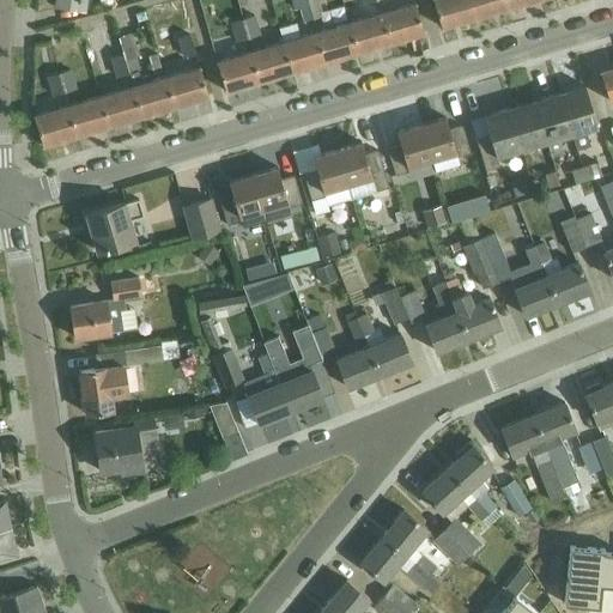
[(320,0),(305,0),(308,5),(311,19),(322,16),(317,1),(320,1),(320,0)]
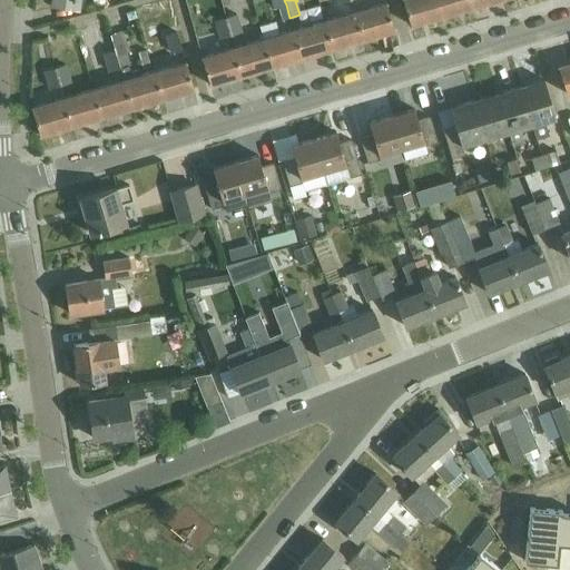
[(442,16),(436,0),(402,0),(410,25),(442,16)]
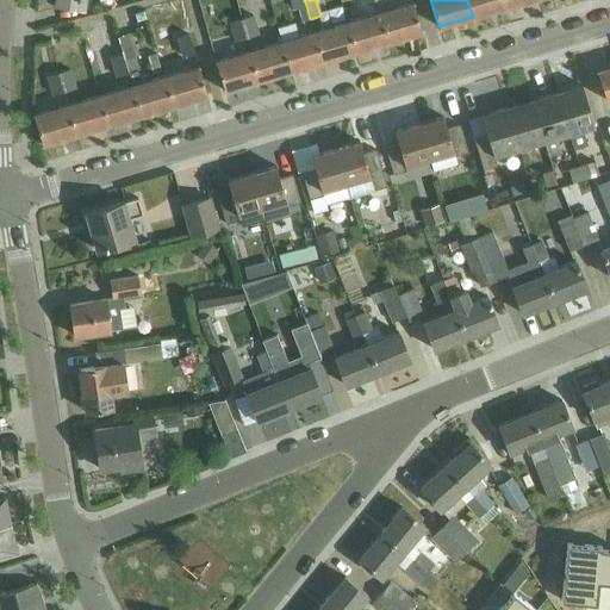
[(467,0),(473,17),(505,7),(502,0),(467,0)]
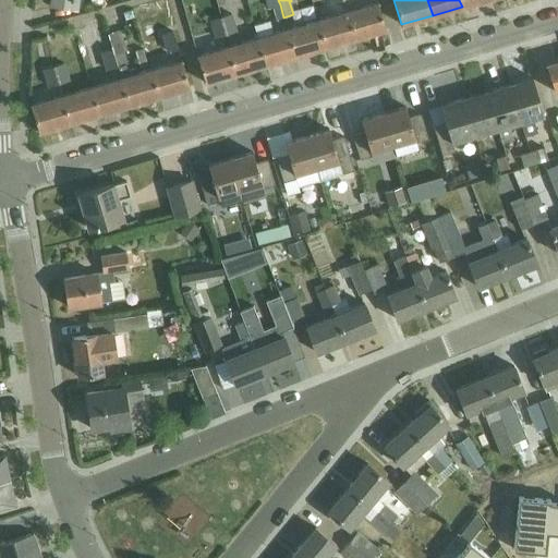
[(378,2),(347,11),(354,39),(386,29),(378,2)]
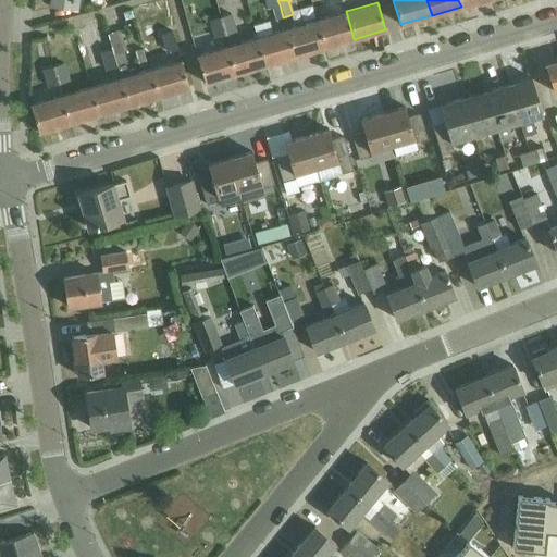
[(275,5),(271,7),(275,20),(283,17),(280,4),(275,5)]
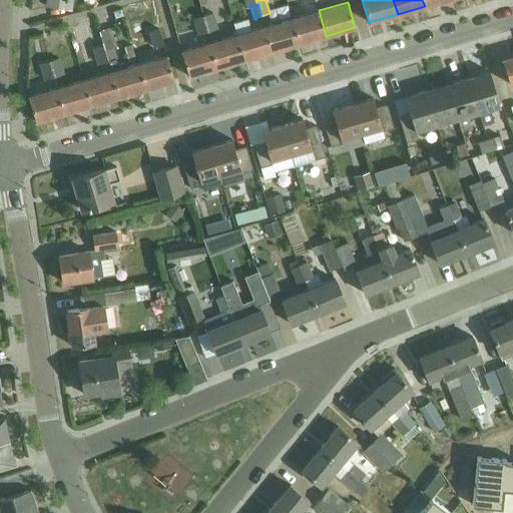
[(121,8),(112,11),(114,18),(123,16),(121,8)]
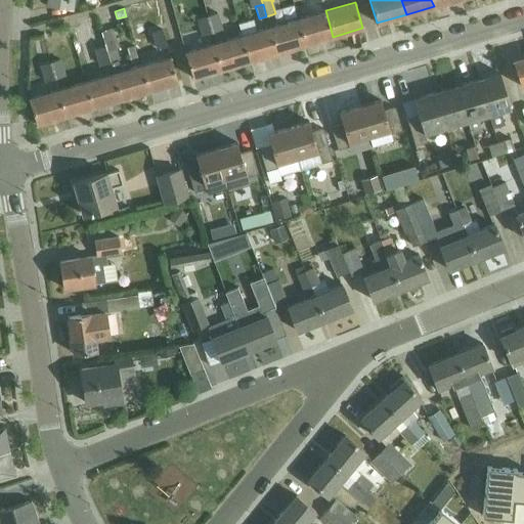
[(325,10),(298,18),(306,44),(333,37),(325,10)]
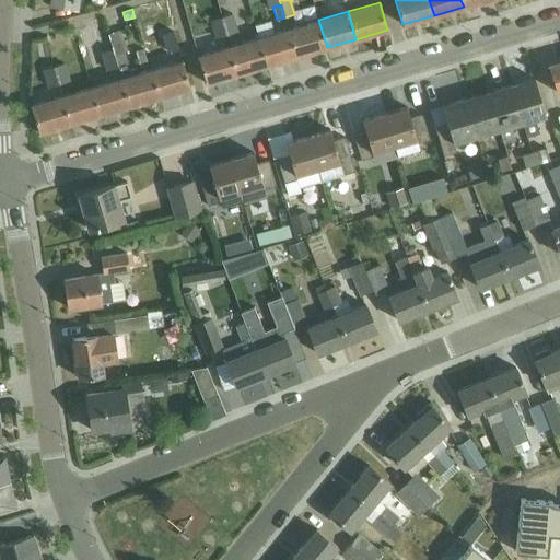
[(230,19),(220,21),(224,35),(233,32),(230,19)]
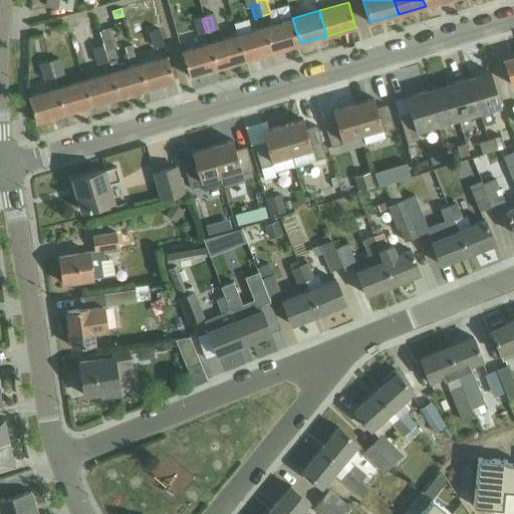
[(292,18),(265,26),(272,51),(300,43),(292,18)]
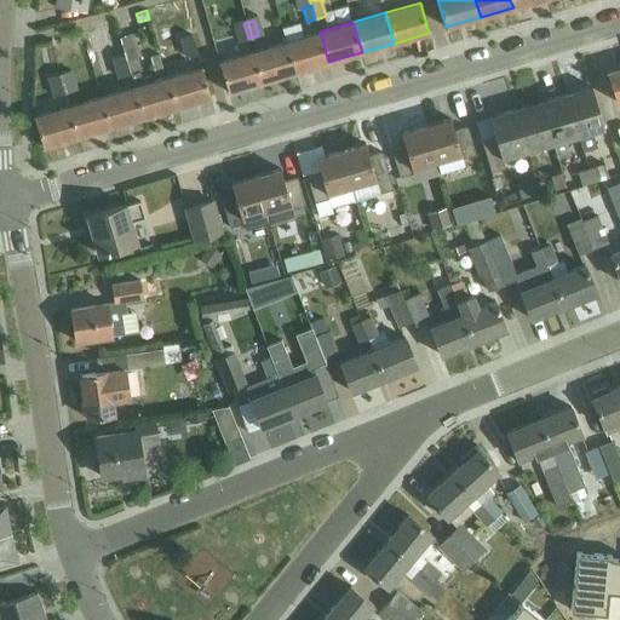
[(248,39),(244,23),(234,27),(239,41),(248,39)]
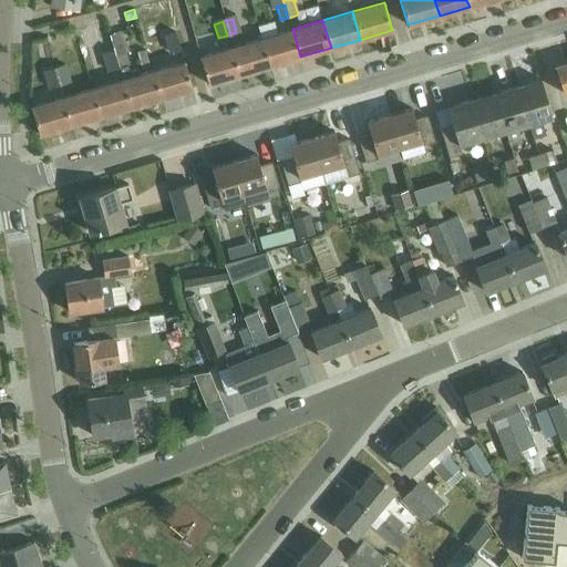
[(278,33),(261,38),(269,66),(300,57),(292,29),(278,33)]
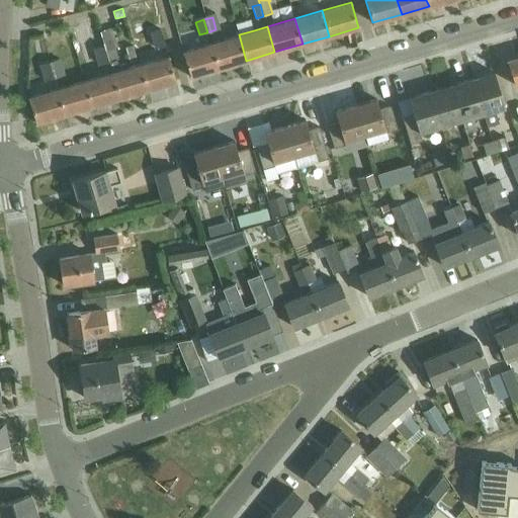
[(108,28),(99,31),(104,48),(108,61),(117,58),(115,50),(117,50),(110,27),(108,28)]
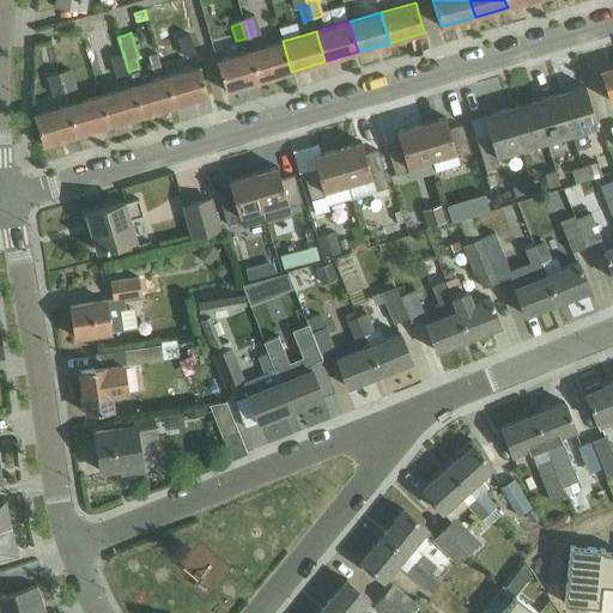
[(192,37),(180,41),(184,55),(195,53),(192,37)]
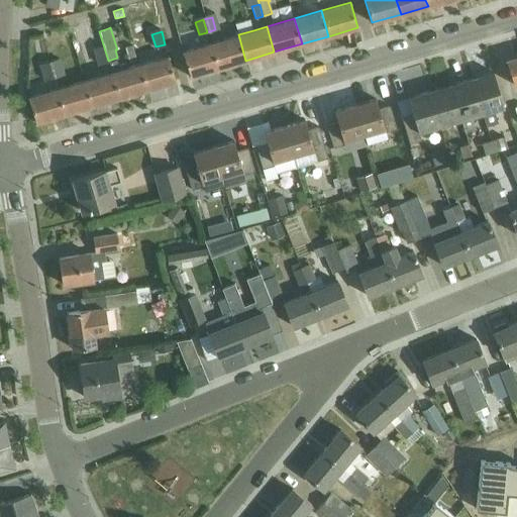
[(238,34),(210,43),(217,69),(245,61),(238,34)]
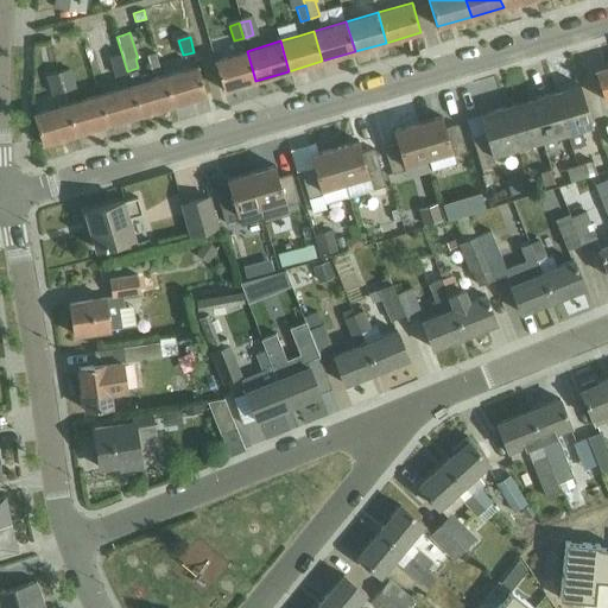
[(247,51),(214,61),(223,90),(255,81),(247,51)]
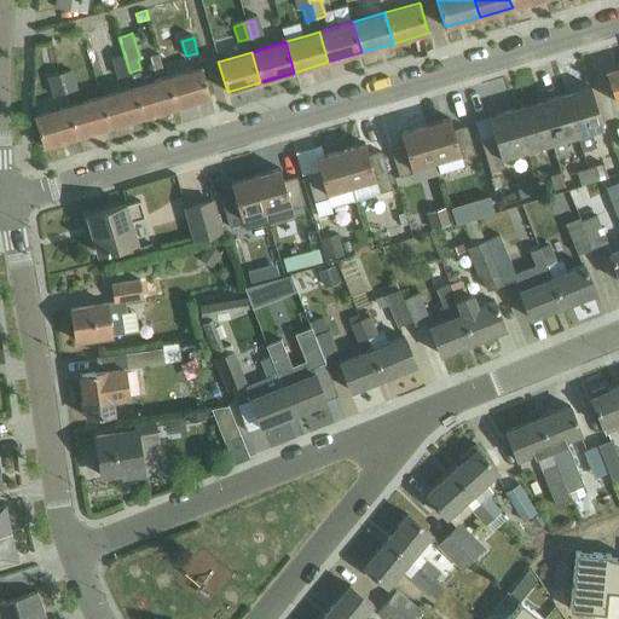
[(157,53),(149,56),(154,73),(162,70),(157,53)]
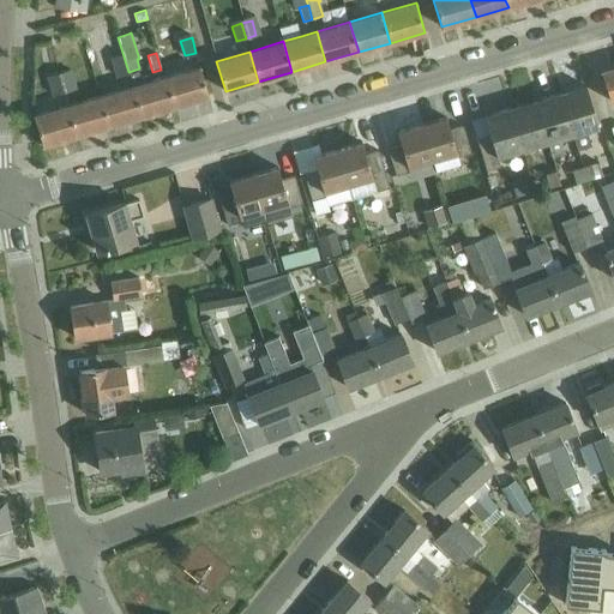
[(124,56),(114,60),(119,76),(128,72),(124,56)]
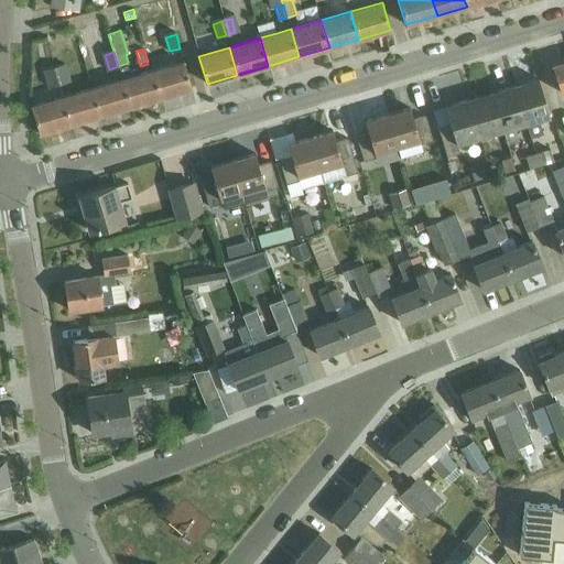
[(183,61),(152,69),(160,97),(191,88),(183,61)]
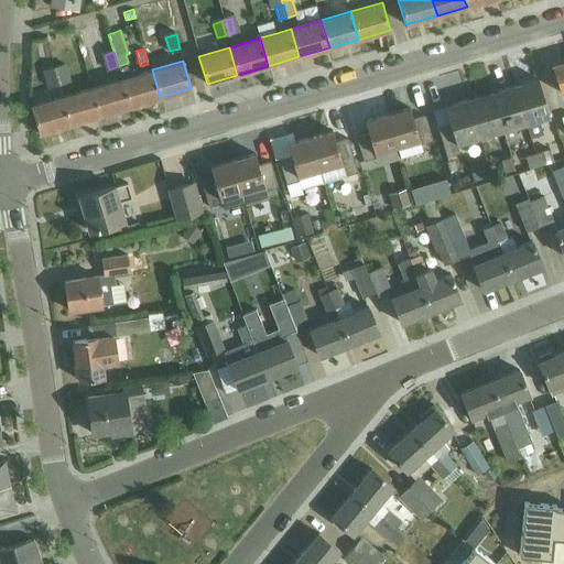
[(563,91),(563,62),(552,66),(560,94),(563,91)]
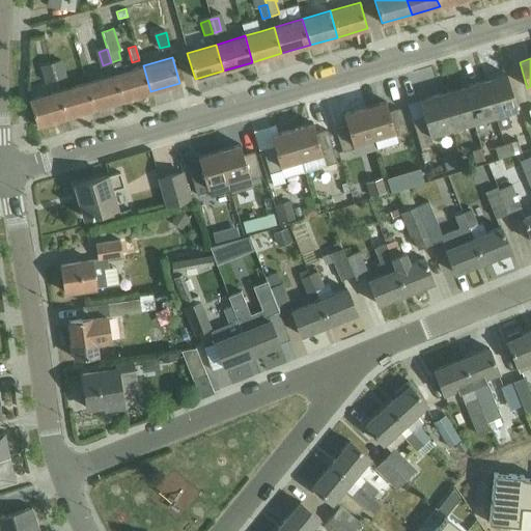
[(121,63),(112,66),(114,74),(122,101),(150,91),(143,65),(130,70),(129,65),(122,67),(121,63)]
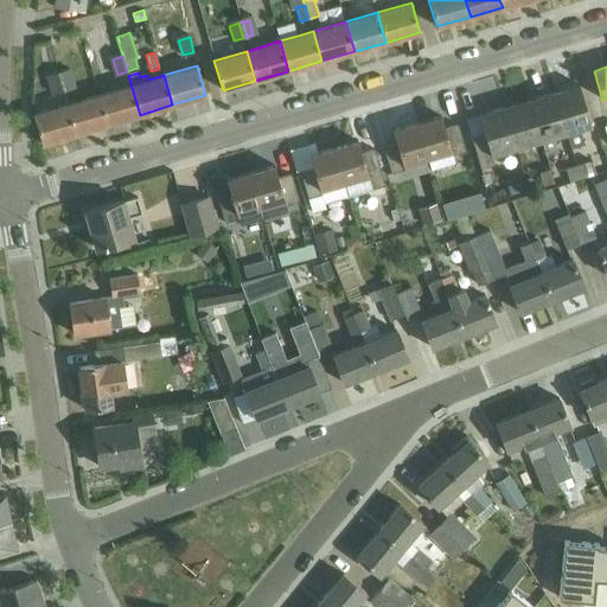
[(59,76),(64,90),(74,87),(70,74),(59,76)]
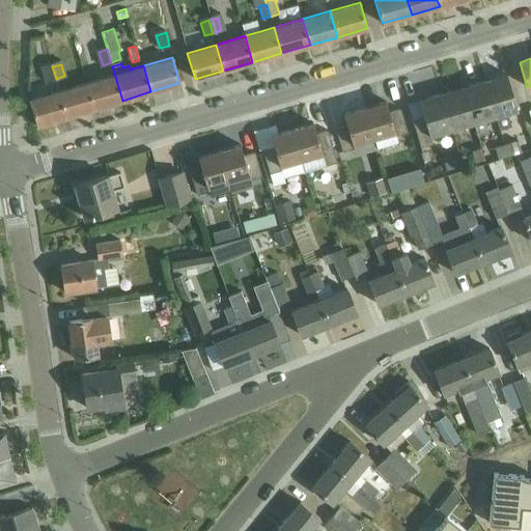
[(56,79),(52,66),(44,70),(47,81),(56,79)]
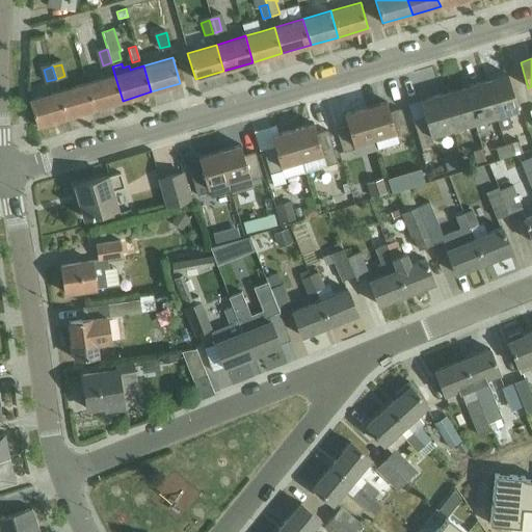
[(114,74),(86,83),(95,109),(123,101),(114,74)]
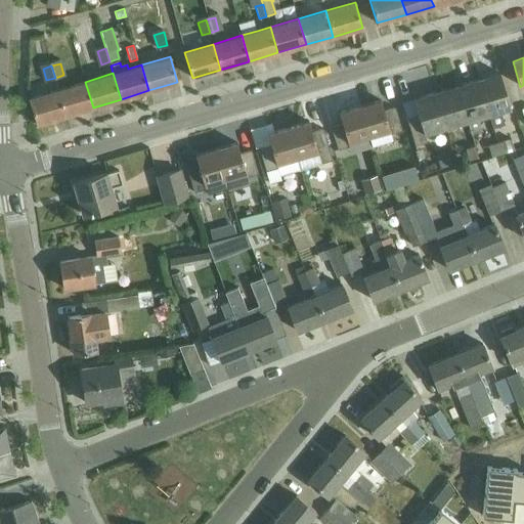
[(478,80),(489,115),(492,127),(505,123),(501,112),(511,108),(500,73),(478,80)]
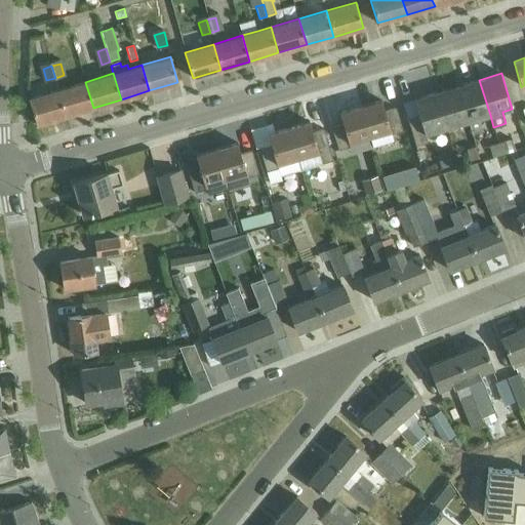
[(479,80),(457,86),(468,122),(471,133),(483,129),(480,118),(490,115),(479,80)]
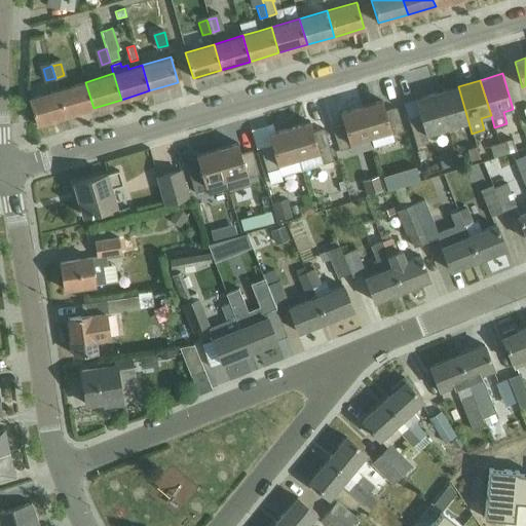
[(85,82),(58,90),(66,116),(94,108),(85,82)]
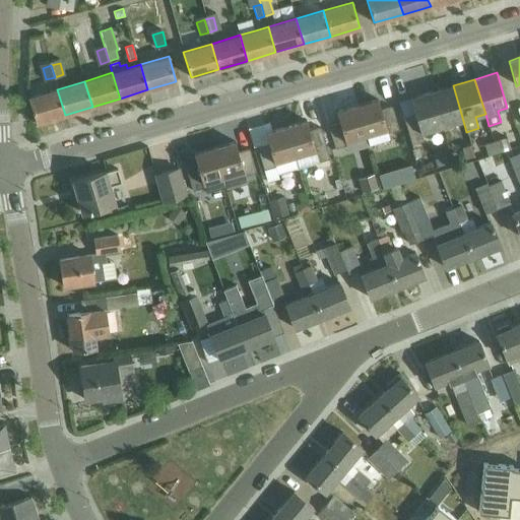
[(463,121),(453,85),(432,91),(443,127),(463,121)]
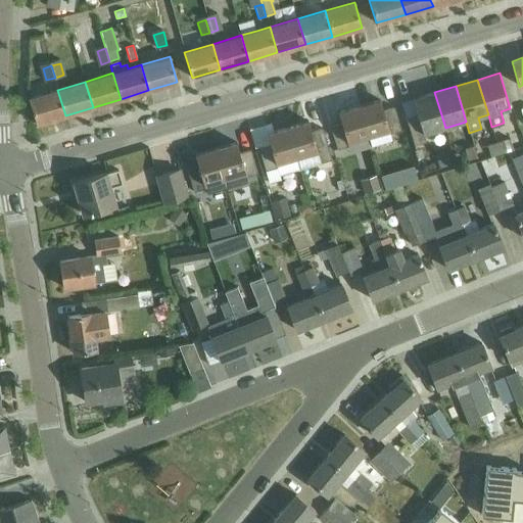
[(57,90),(29,98),(37,124),(65,115),(57,90)]
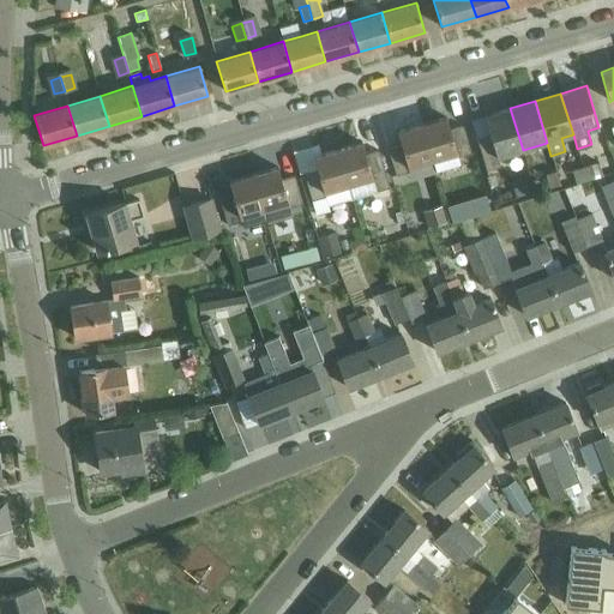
[(523,150),(510,108),(485,116),(491,134),(476,138),(486,170),(500,167),(498,157),(523,150)]
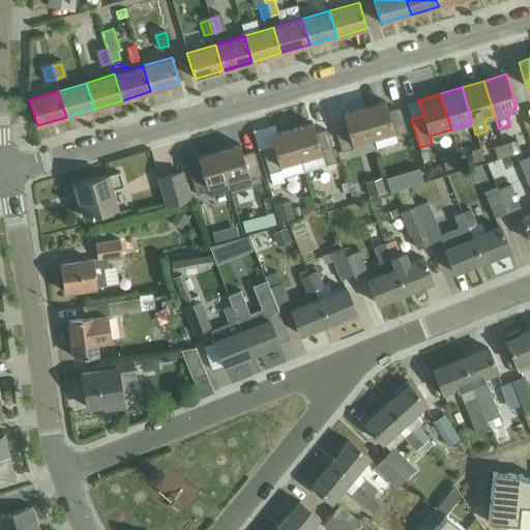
[(364,107),(373,137),(376,148),(396,142),(394,136),(406,131),(400,108),(388,112),(385,100),(364,107)]
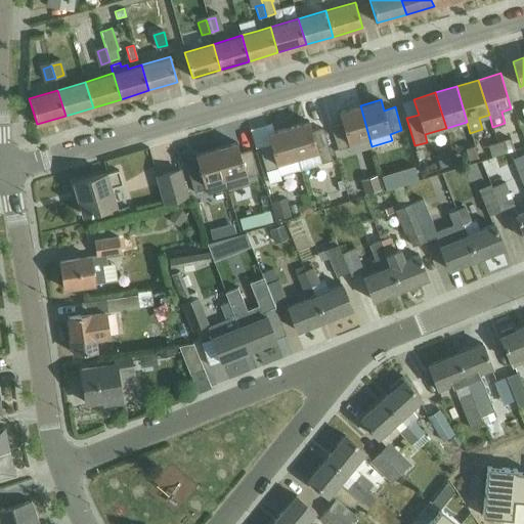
[(368,135),(360,105),(339,112),(342,123),(332,126),(338,148),(349,145),(348,141),(368,135)]
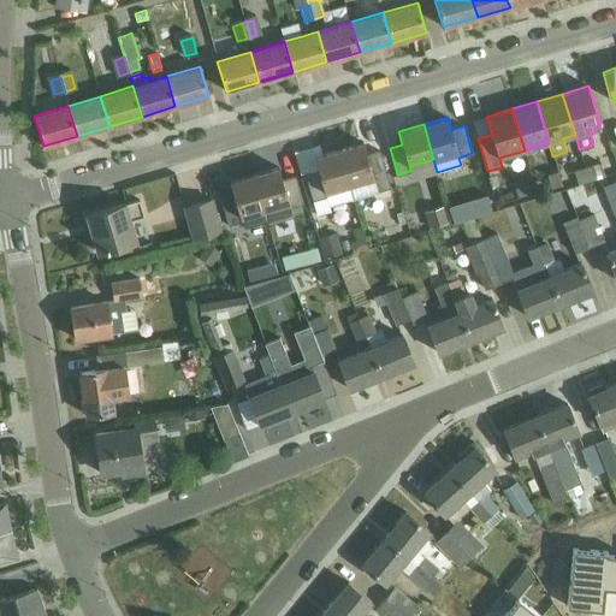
[(363,142),(339,149),(349,184),(354,197),(354,199),(391,188),(380,150),(367,154),(363,142)]
